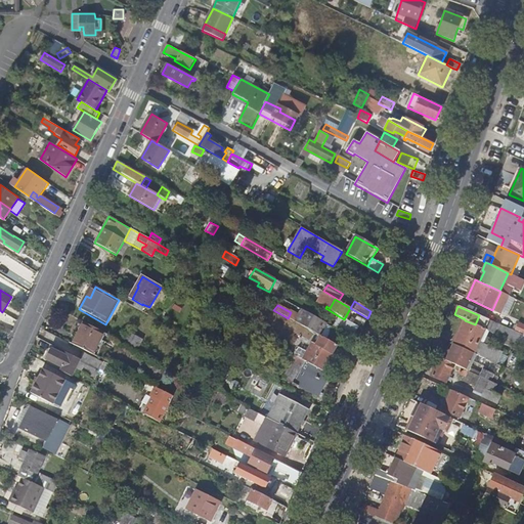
[(273,310),(267,319),(277,324),(282,315),(273,310)]
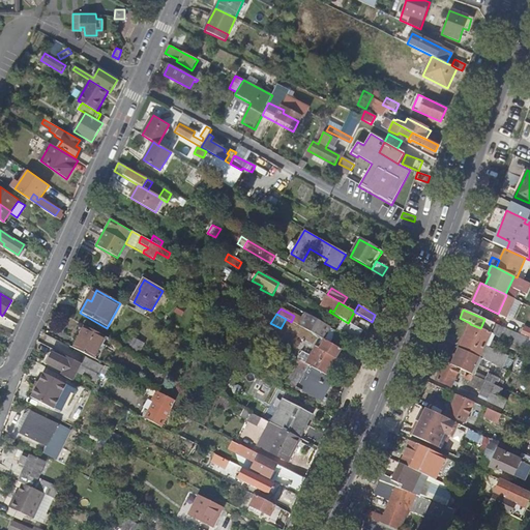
[(306,315),(299,327),(324,341),(331,328),(306,315)]
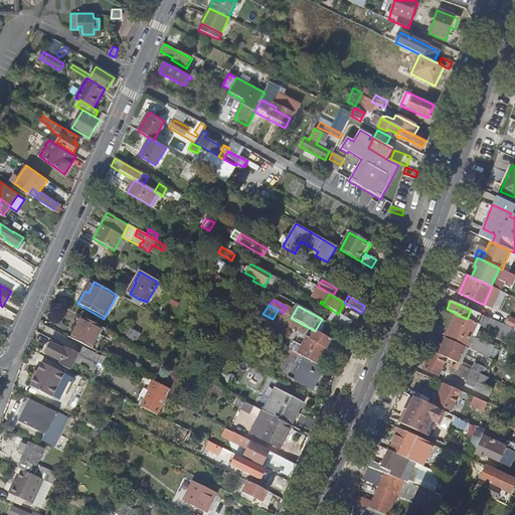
[(353,333),(356,324),(338,314),(333,311),(327,322),(334,326),(336,322),(337,323),(339,324),(340,325),(341,326),(342,326),(344,327),(353,333)]
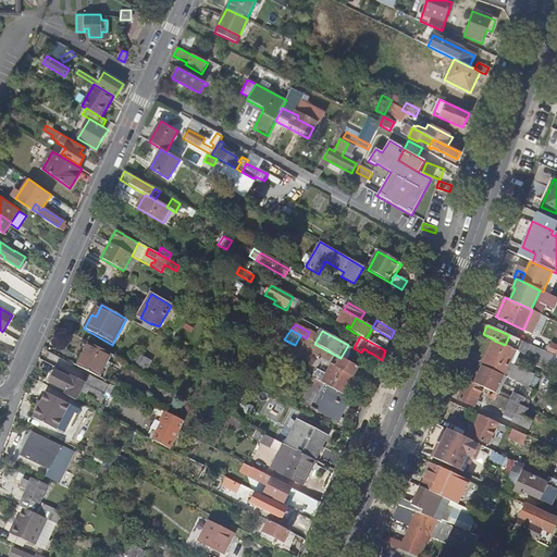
[(510,347),(516,350),(520,339),(515,337),(510,347)]
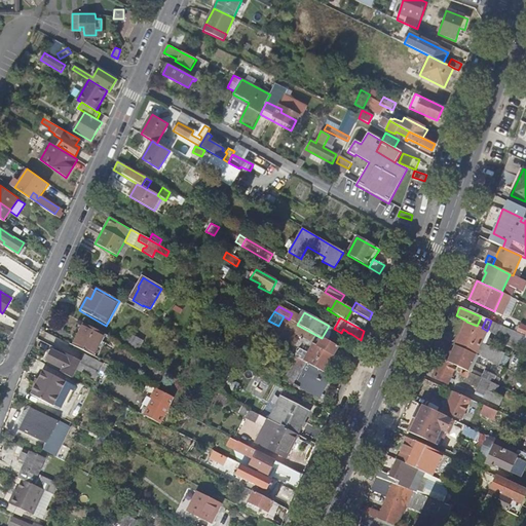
[(491,321),(487,331),(495,334),(500,325),(491,321)]
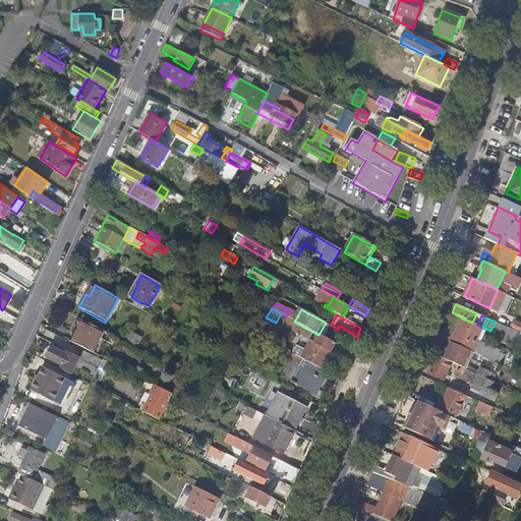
[(452,342),(471,351),(482,328),(477,325),(476,325),(472,323),(462,319),(452,342)]
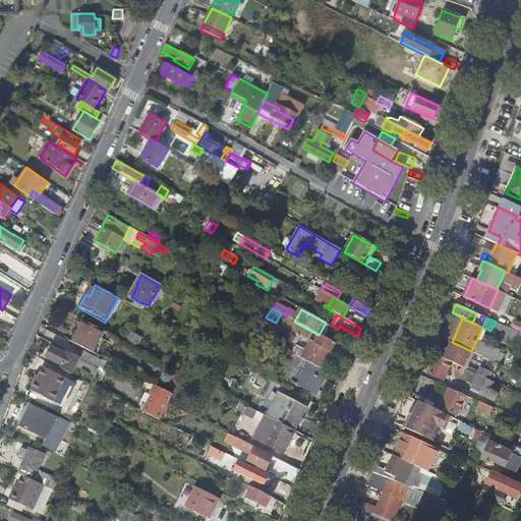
[(103,332),(83,322),(73,343),(93,353),(103,332)]
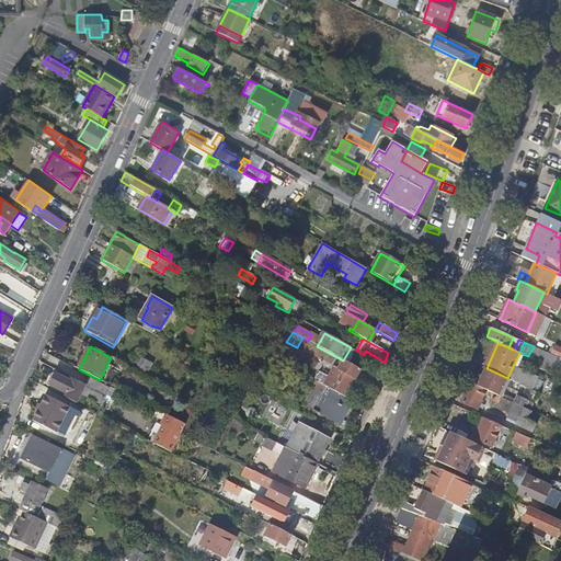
[(534,346),(528,356),(553,367),(558,358),(552,355),(534,346)]
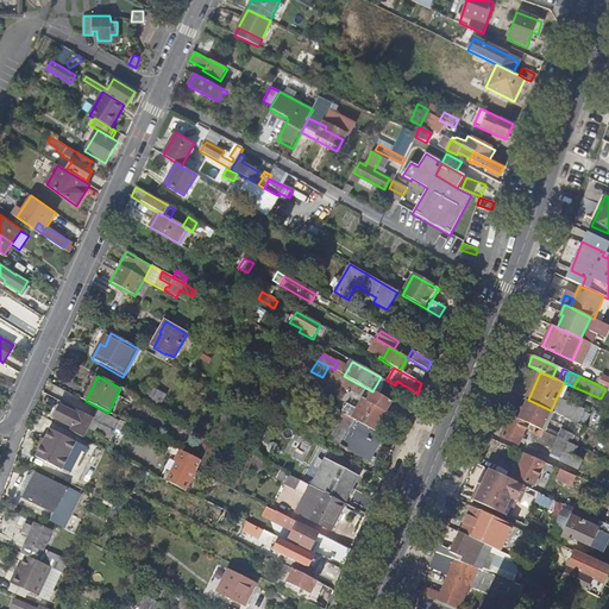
[(143,397),(162,406),(167,394),(149,385),(143,397)]
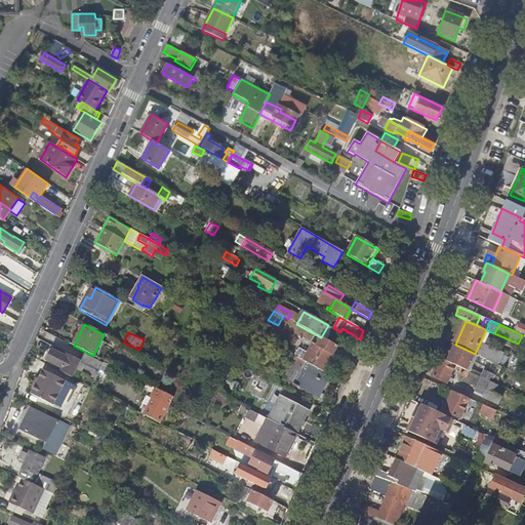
[(314,345),(312,348),(331,358),(332,356),(337,348),(321,337),(316,346),(314,345)]
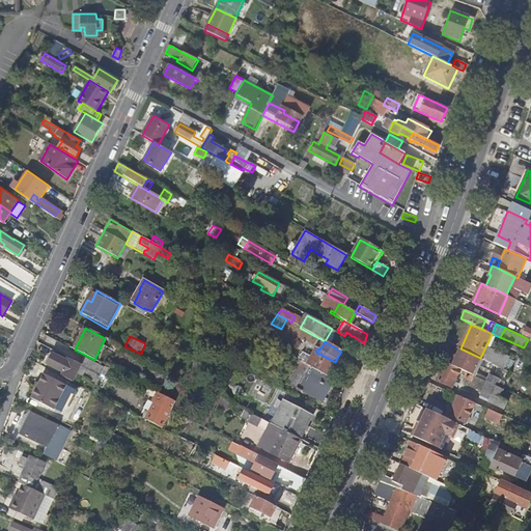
[(490,371),(493,364),(490,362),(480,358),(460,348),(456,356),(452,366),(460,369),(467,372),(487,382),(496,386),(501,388),(504,382),(500,380),(490,375),(488,378),(476,371),(476,372),(474,371),(476,365),(490,371)]
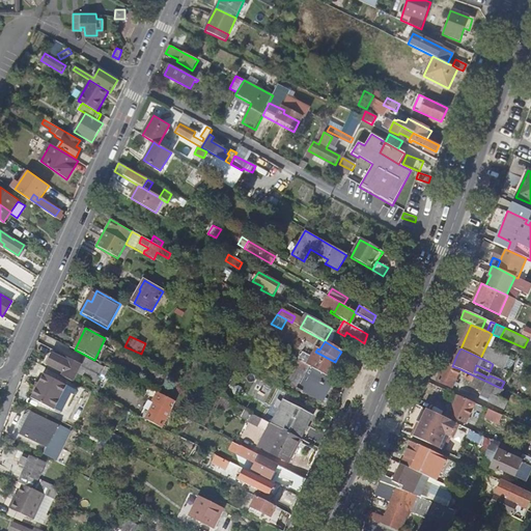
[(335,362),(315,352),(307,365),(327,376),(335,362)]
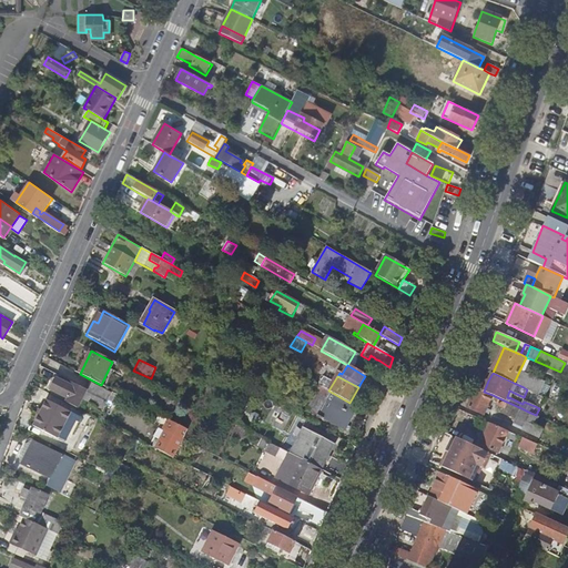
[(56,378),(50,389),(79,404),(81,398),(91,404),(95,394),(78,385),(77,388),(56,378)]
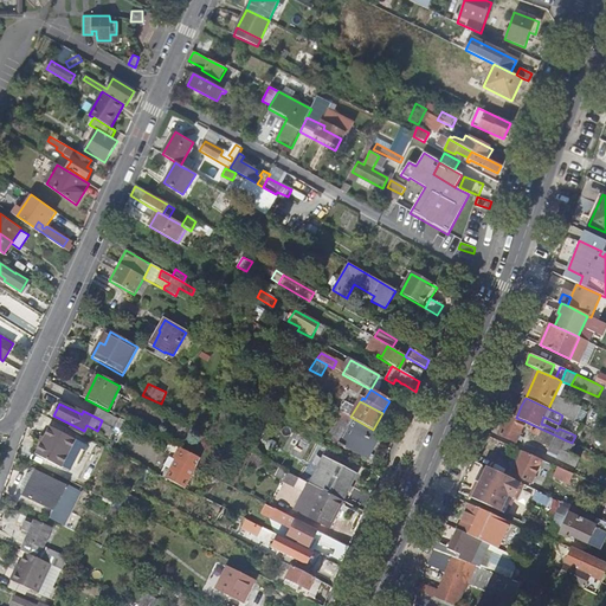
[(403,421),(407,410),(395,404),(391,414),(403,421)]
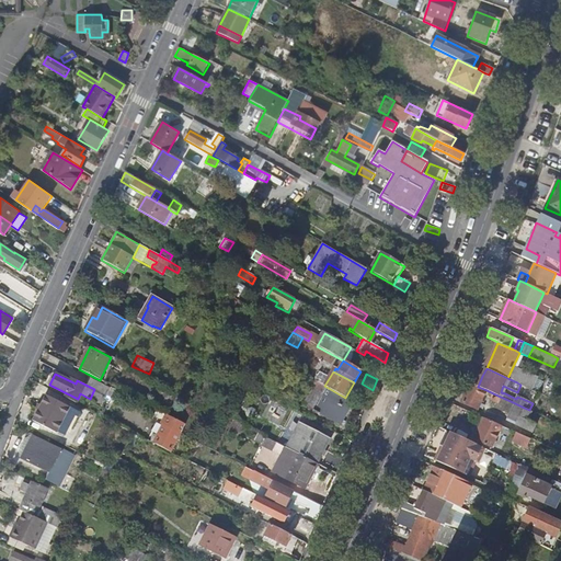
[(90,378),(87,385),(107,396),(111,389),(90,378)]
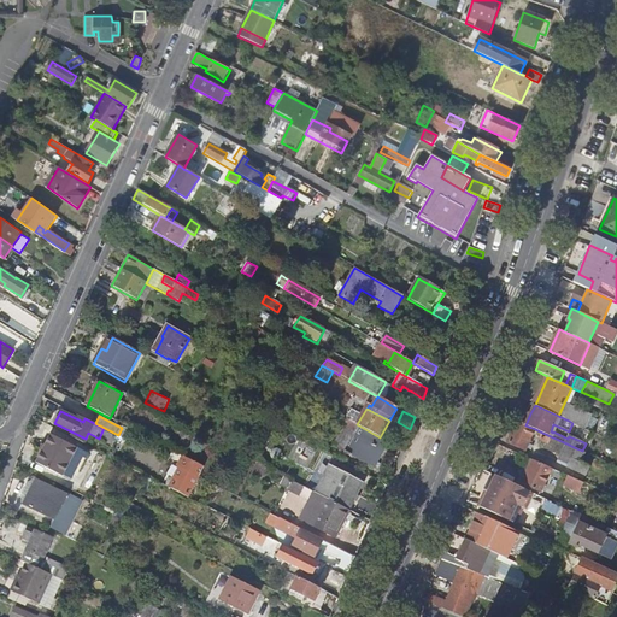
[(339,450),(338,452),(350,458),(351,457),(371,468),(387,441),(383,440),(380,438),(357,424),(347,419),(333,446),(339,450)]
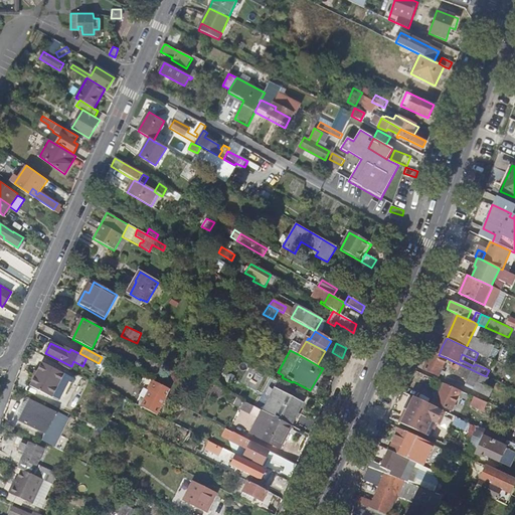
[(439,355),(432,351),(423,369),(439,376),(447,358),(439,355)]
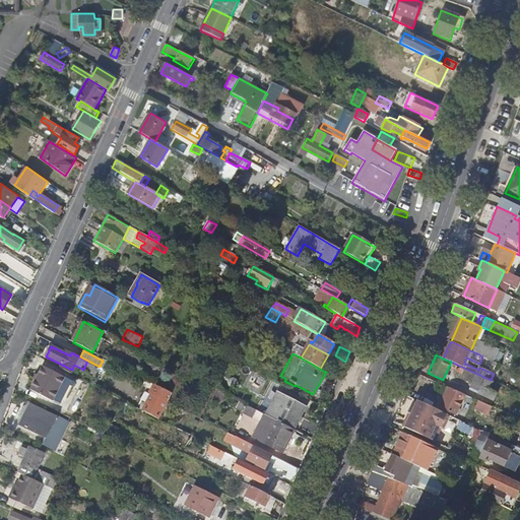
[(458,377),(472,384),(477,374),(457,365),(455,370),(460,373),(458,377)]
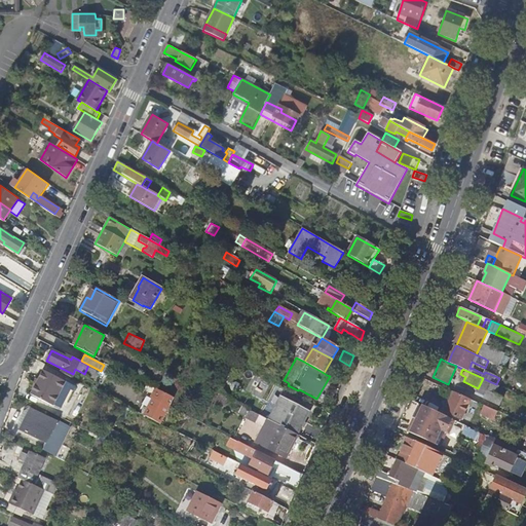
[(44,370),(32,395),(54,406),(68,381),(44,370)]
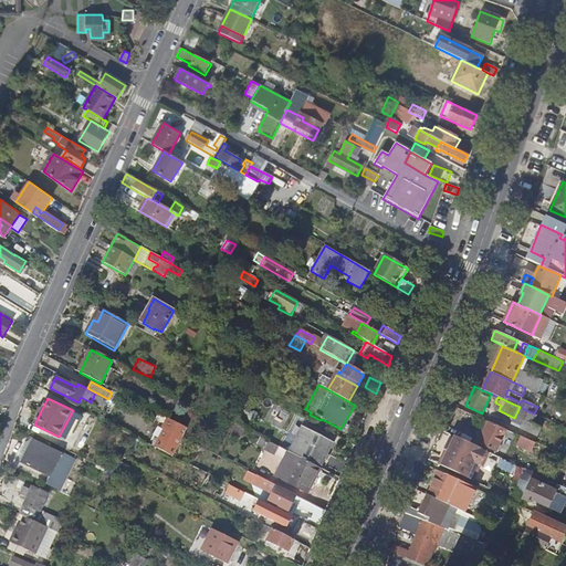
[(512,423),(521,427),(528,411),(520,407),(514,418),(512,423)]
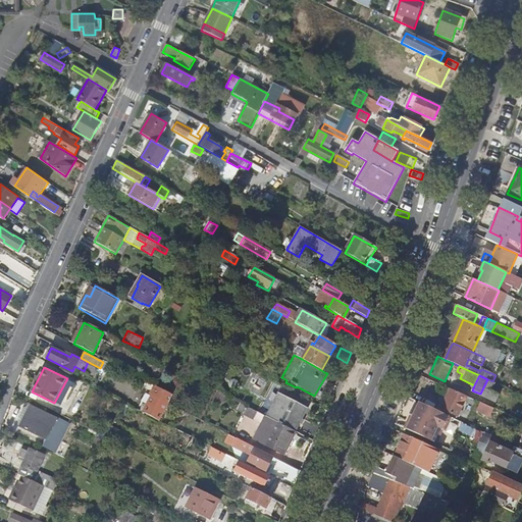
[(490,392),(494,382),(492,381),(487,379),(480,394),(479,396),(496,403),(499,396),(490,392)]
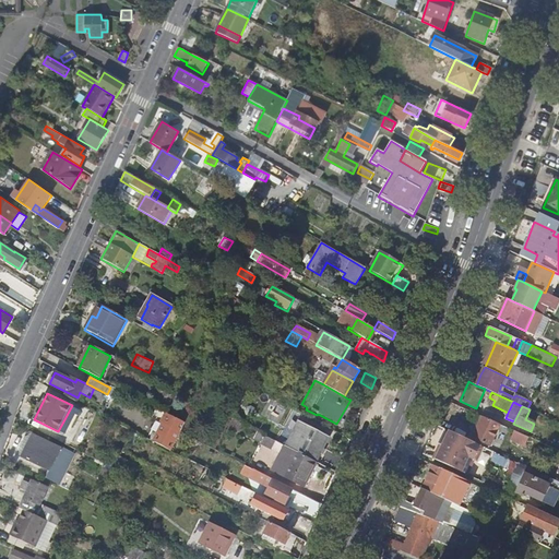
[(185,421),(165,412),(161,423),(180,432),(185,421)]
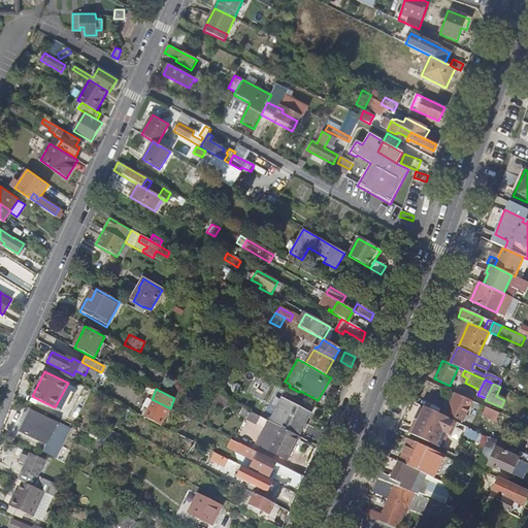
[(446,403),(450,405),(455,394),(451,392),(446,403)]
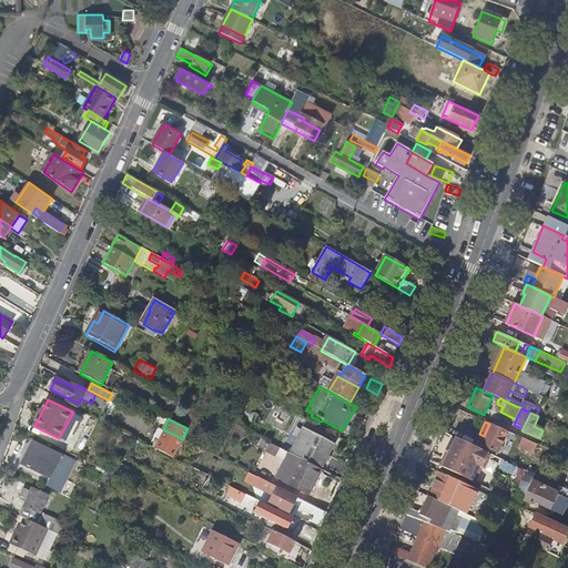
[(497,454),(508,432),(490,424),(489,424),(484,436),(479,446),(497,454)]
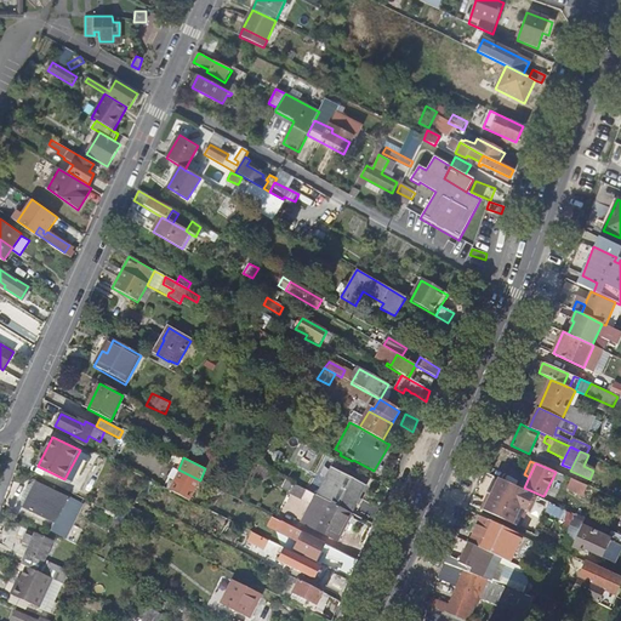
[(331,467),(315,496),(319,497),(335,468),(331,467)]
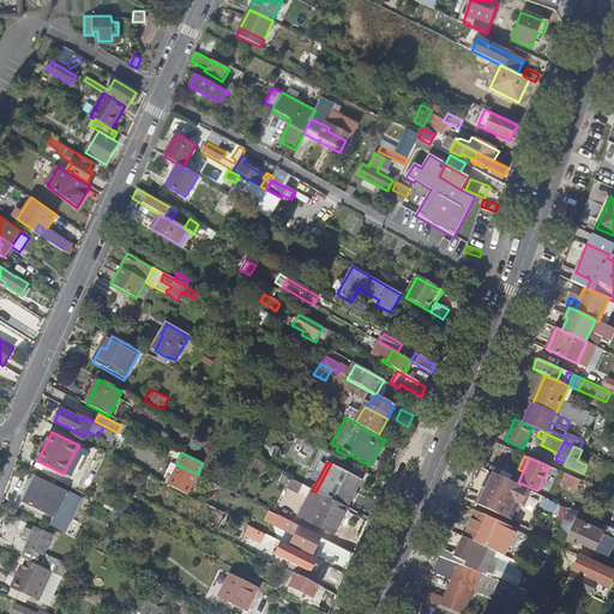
[(357,515),(368,519),(374,505),(355,494),(362,480),(331,463),(315,492),(323,495),(347,509),(356,513),(357,515)]
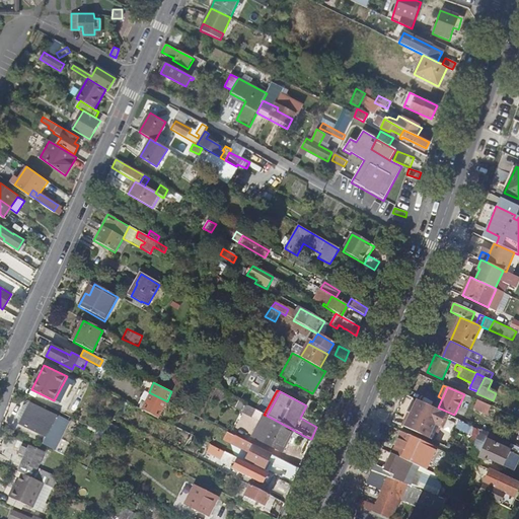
[(146,412),(158,418),(166,401),(152,394),(148,403),(150,404),(146,412)]
